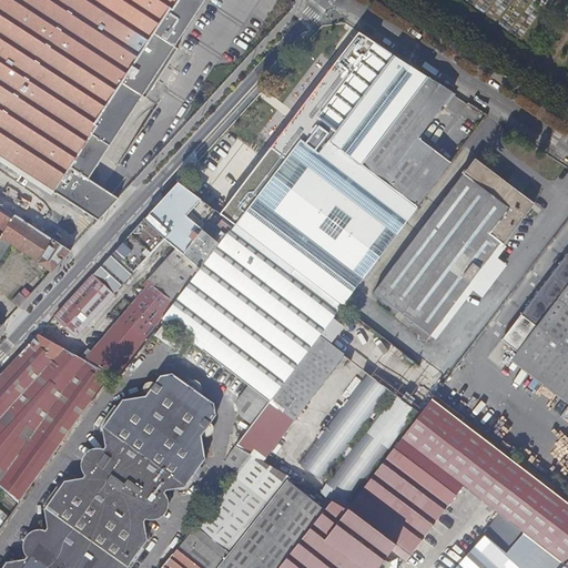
[(0,0),(0,156),(99,222),(107,214),(120,200),(91,180),(144,97),(148,99),(179,50),(176,48),(206,0),(0,0)]
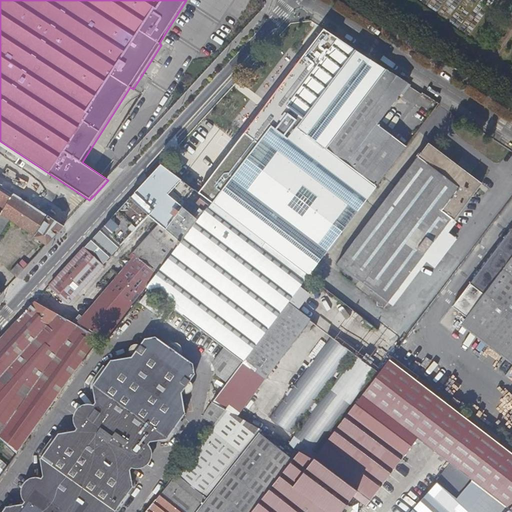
[(297,65),(199,194),(202,196),(211,203),(209,206),(263,247),(266,244),(309,277),(316,268),(355,216),(377,187),(327,149),(387,70),(304,16),(296,17),(271,46),(297,65)]
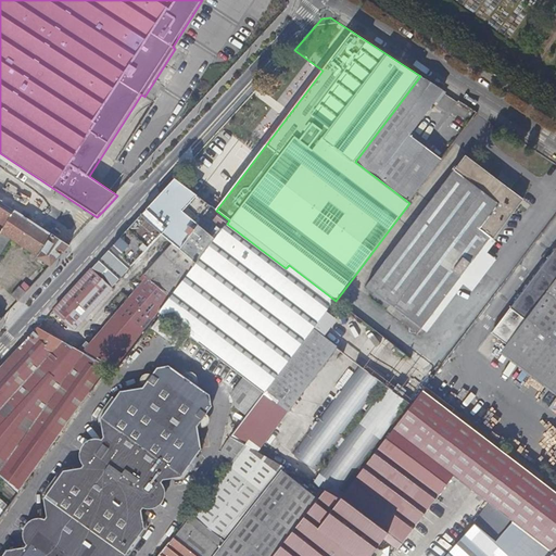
[(446,93),(420,76),(355,162),(409,203),(441,161),(409,136),(436,101),(439,103),(446,93)]
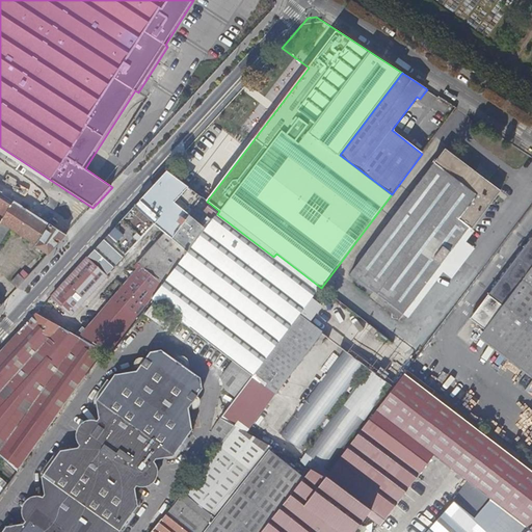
[(266,101),(248,84),(220,114),(233,126),(239,118),(241,121),(253,108),(256,111),(266,101)]
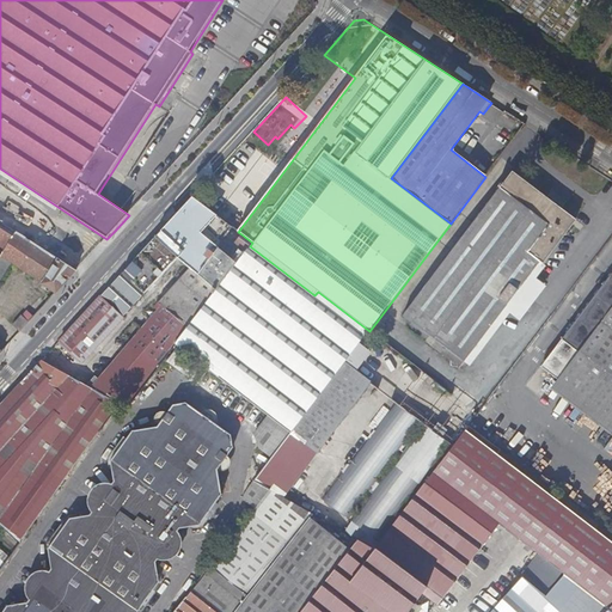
[(238,148),(207,182),(213,187),(215,183),(218,184),(221,184),(245,159),(245,154),(238,148)]
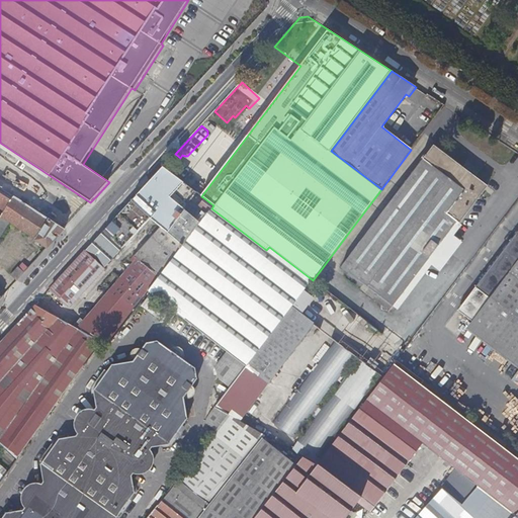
[(342,267),(394,307),(427,261),(449,233),(457,222),(459,224),(488,186),(476,177),(477,175),(465,166),(463,168),(460,166),(434,146),(426,157),(424,156),(422,158),(424,159),(342,267)]
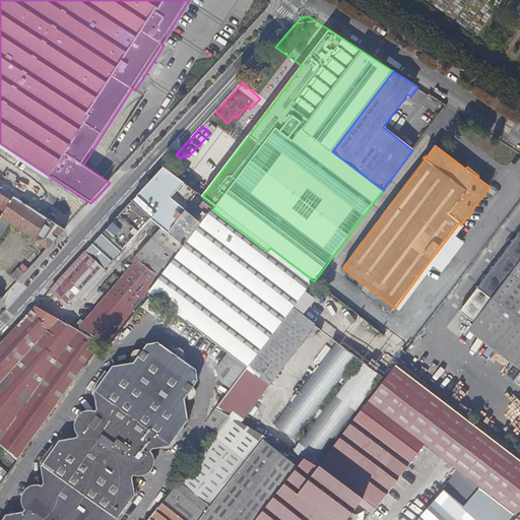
[(165,168),(132,202),(152,218),(164,228),(185,246),(203,221),(194,214),(186,208),(173,198),(185,184),(165,168)]
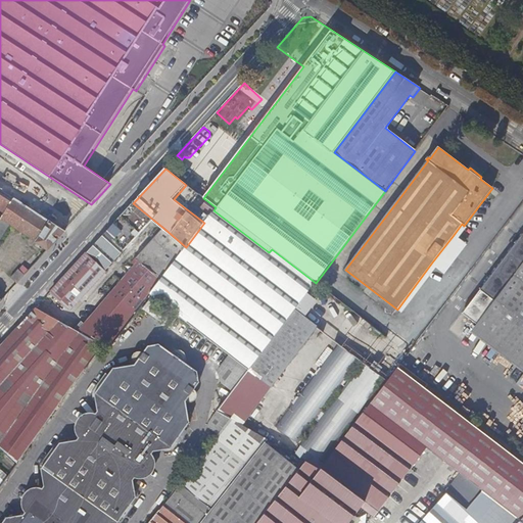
[(0,187),(12,195),(16,190),(0,179),(0,187)]
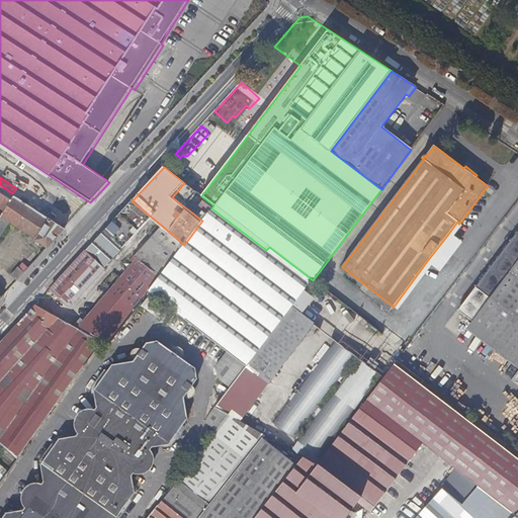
[(197,193),(184,183),(172,197),(185,207),(197,193)]
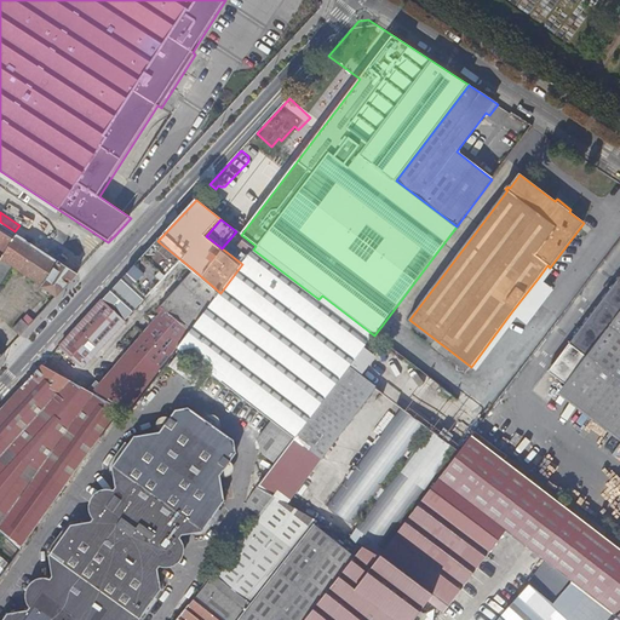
[(58,297),(78,275),(0,225),(0,283),(12,265),(45,286),(44,288),(58,297)]
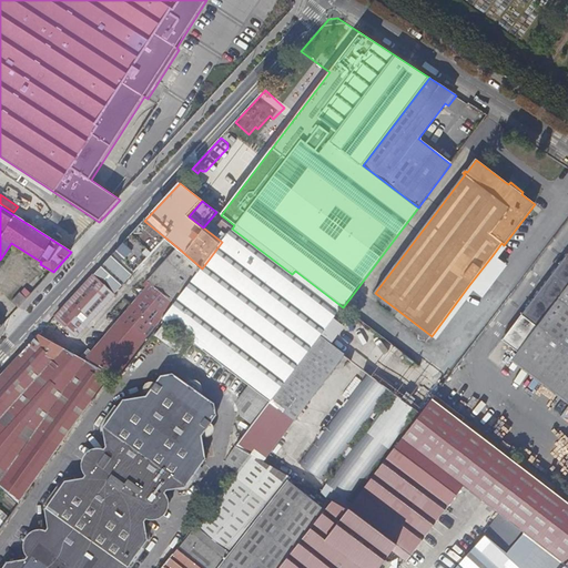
[(232,229),(234,225),(224,217),(212,234),(222,242),(232,229)]
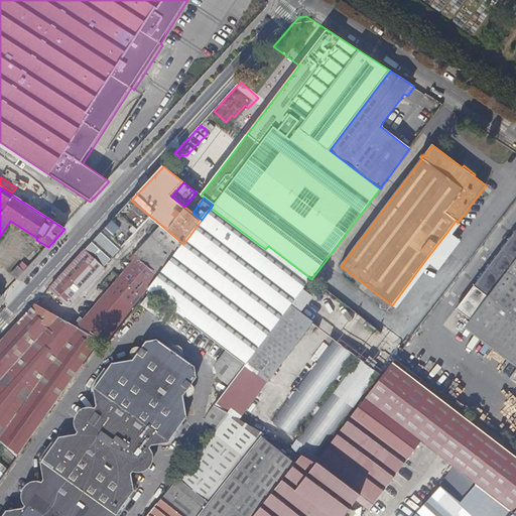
[(131,201),(104,230),(123,247),(123,248),(151,217),(131,201)]
